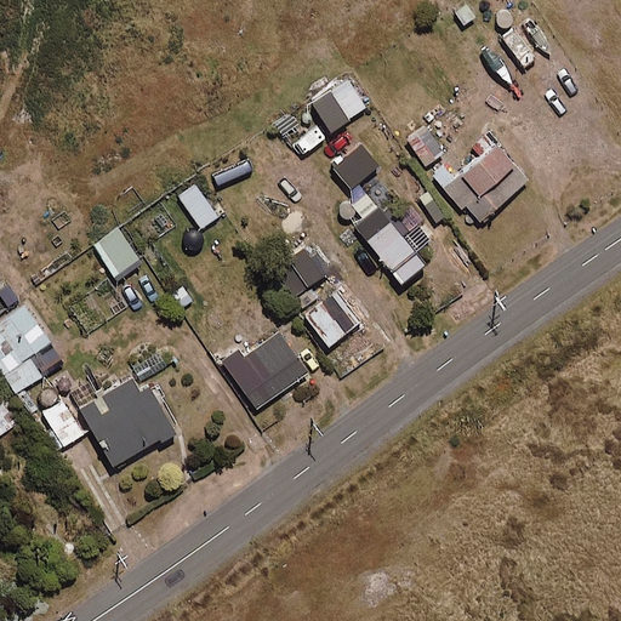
[(365,106),(346,79),(312,103),(330,130),(365,106)]
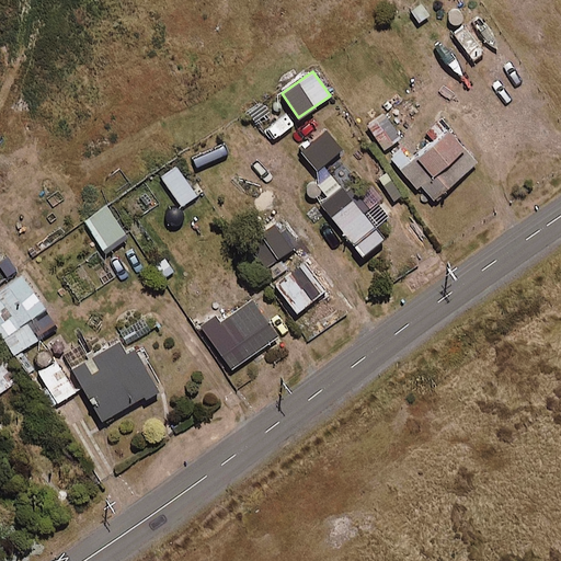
[(400,137),(384,113),(367,125),(384,148),(400,137)]
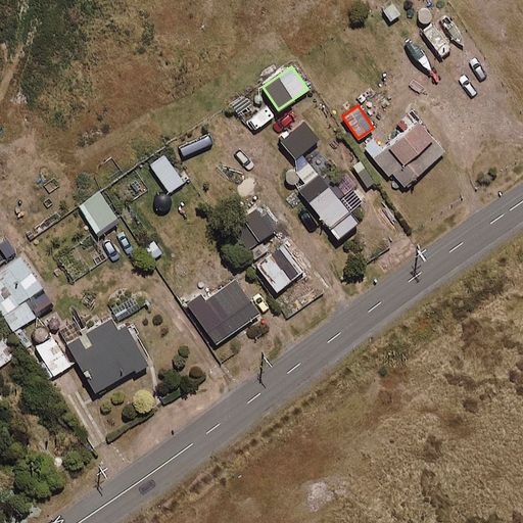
[(444,150),(417,121),(375,158),(401,189),(444,150)]
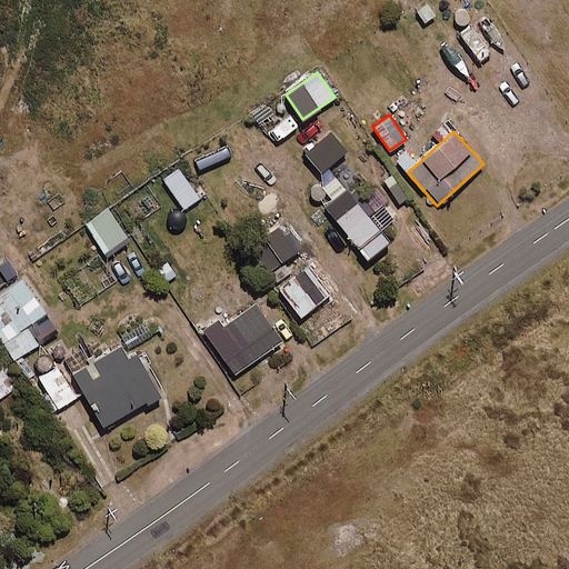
[(340,149),(325,132),(311,145),(326,161),(340,149)]
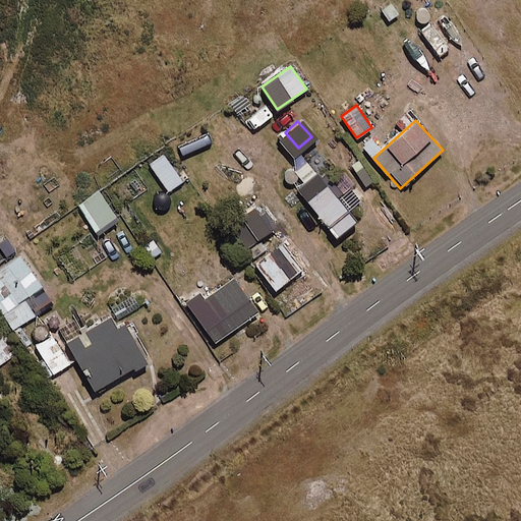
[(182,180),(163,154),(150,164),(169,190),(182,180)]
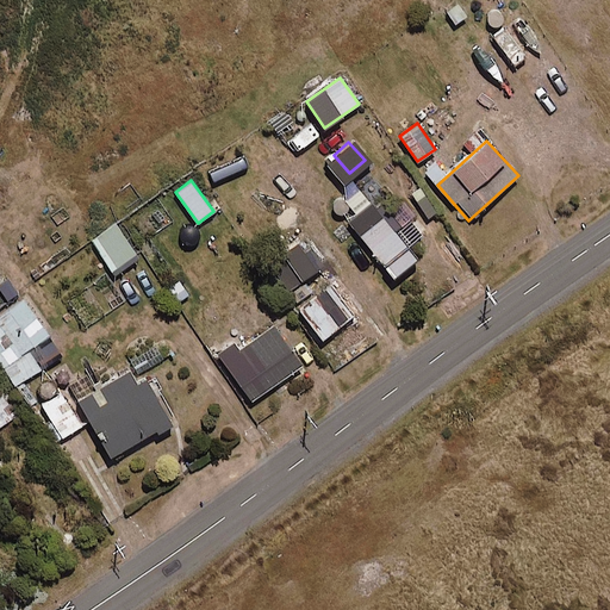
[(359,186),(343,198),(354,212),(346,218),(393,277),(417,257),(408,246),(422,234),(409,218),(394,230),(359,186)]
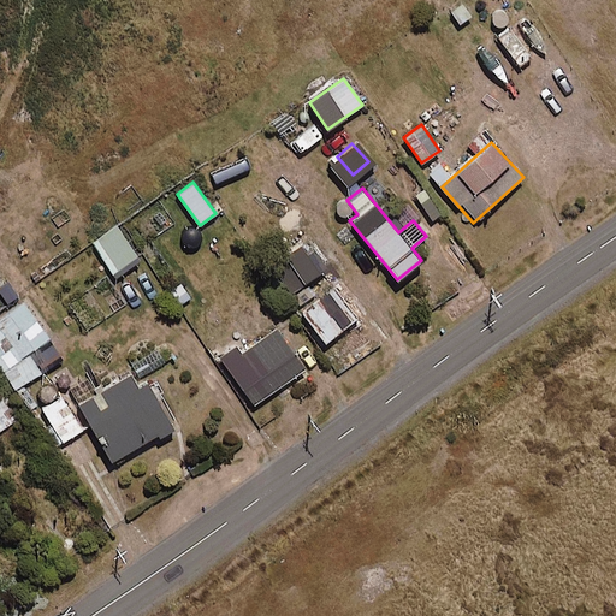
[(141,259),(117,225),(93,243),(116,277),(141,259)]
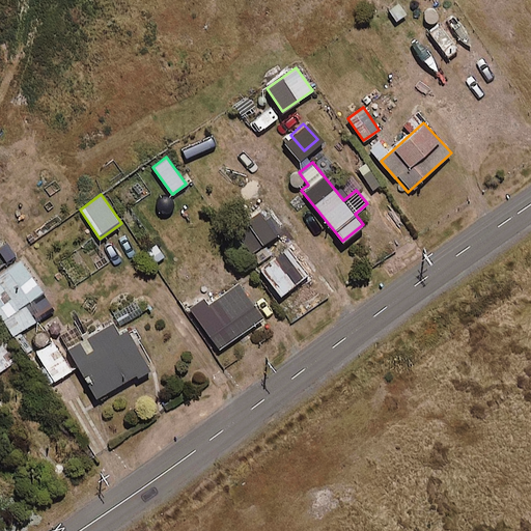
[(276,233),(260,213),(235,230),(250,252),(276,233)]
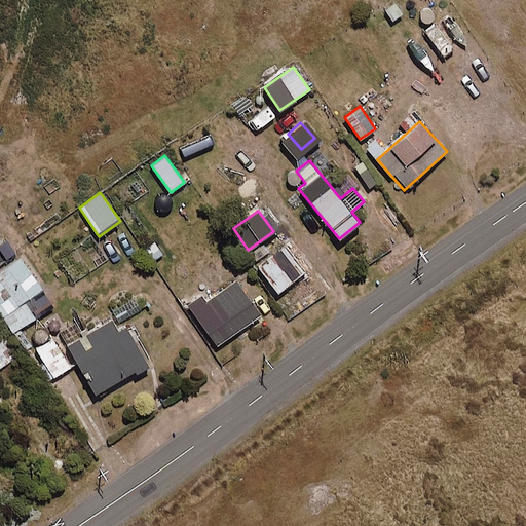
[(155,238),(143,248),(154,264),(166,256),(155,238)]
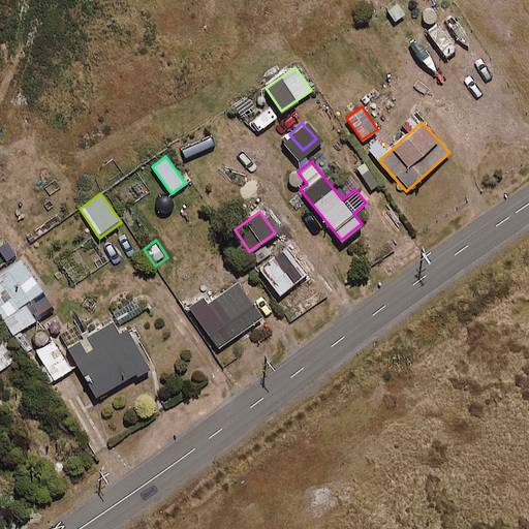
[(276,253),(268,243),(250,255),(279,293),(304,275),(283,247),(276,253)]
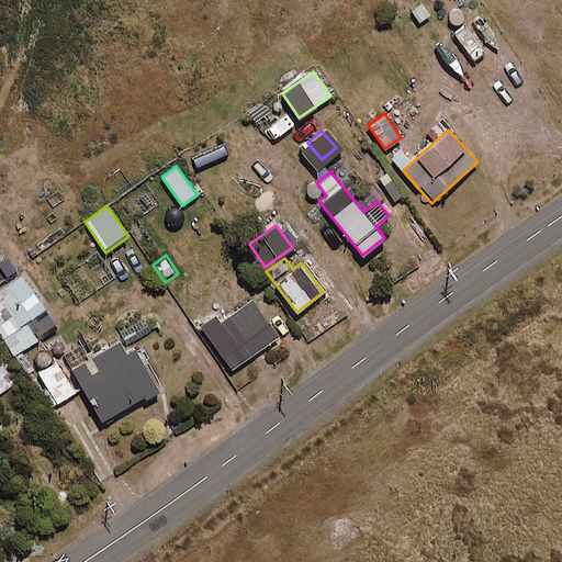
[(48,312),(21,274),(0,289),(0,333),(17,355),(38,338),(30,326),(48,312)]
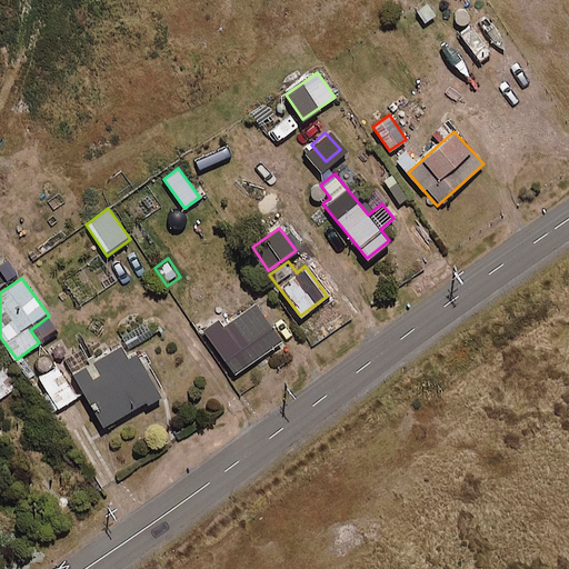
[(280,340),(255,303),(222,327),(218,319),(202,330),(233,375),(280,340)]
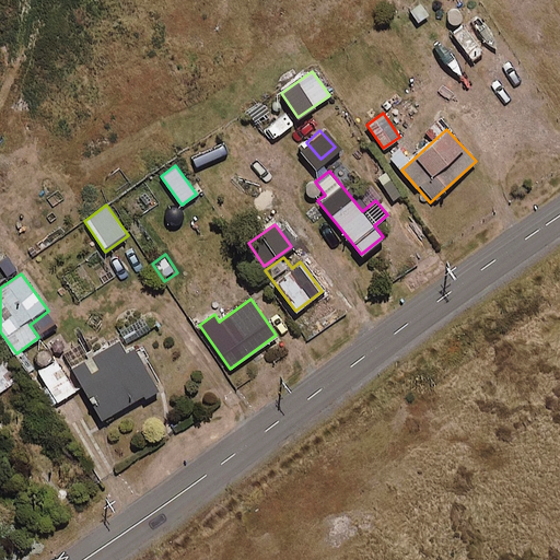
[(119,334),(127,345),(154,326),(147,315),(119,334)]
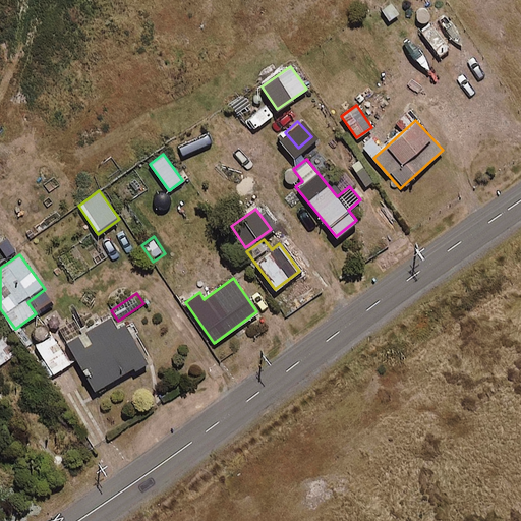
[(117,329),(111,316),(66,340),(94,390),(145,362),(124,325),(117,329)]
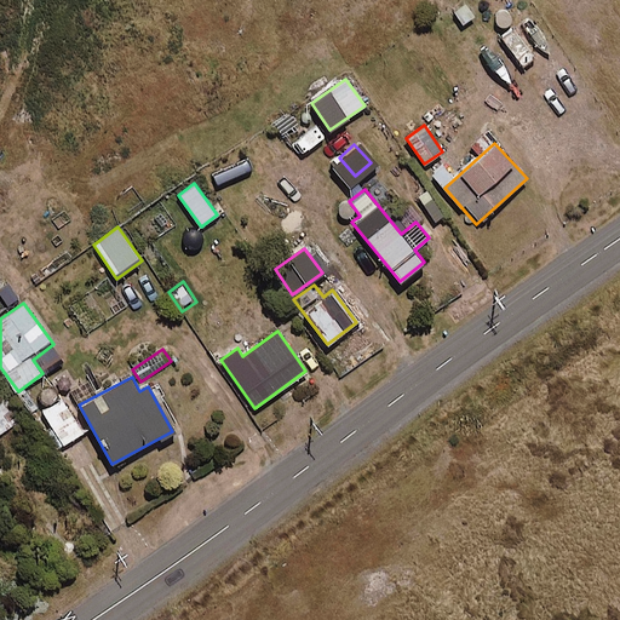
[(82,432),(62,399),(35,414),(56,449),(82,432)]
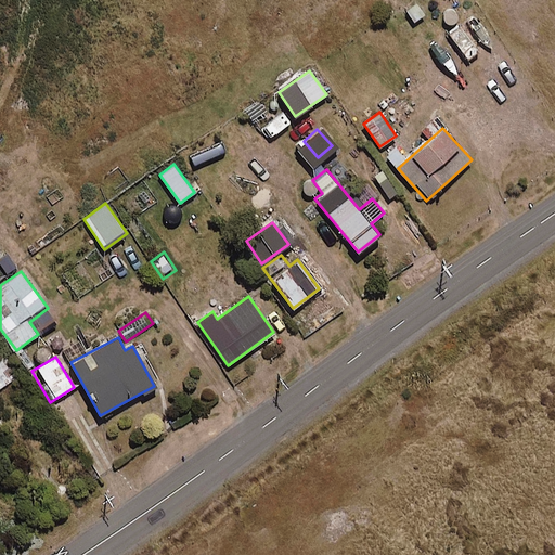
[(0,387),(13,378),(2,365),(0,366),(0,387)]
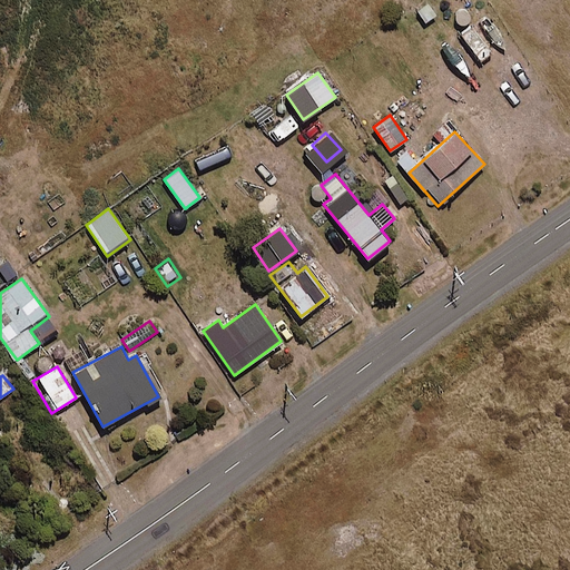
All buildings are outlined.
